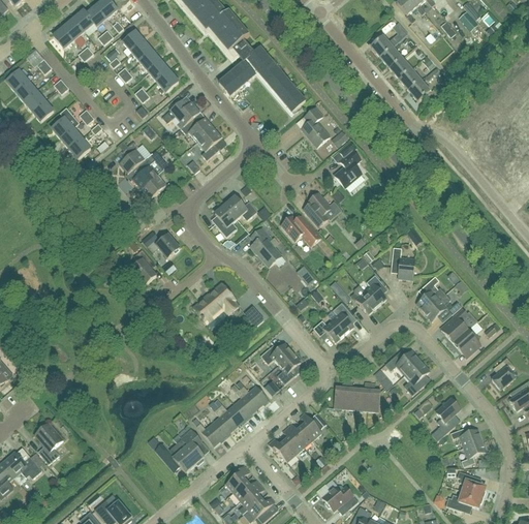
[(96,4),(106,18),(117,9),(109,0),(101,0),(96,4)]
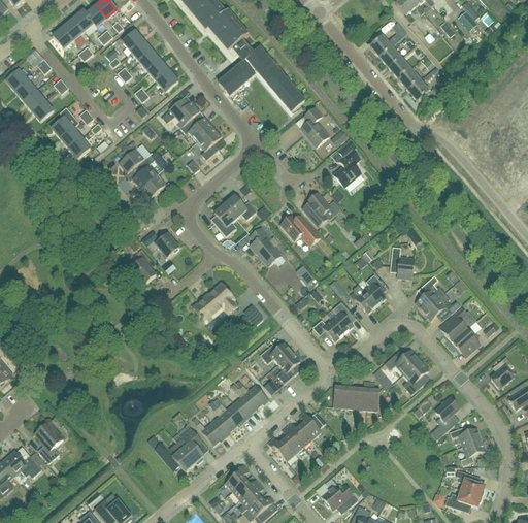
[(232,48),(243,61),(254,51),(243,38),(249,33),(228,8),(226,10),(217,0),(180,0),(182,1),(184,0),(186,0),(192,7),(189,9),(196,18),(199,15),(202,19),(199,22),(206,29),(211,25),(215,29),(211,31),(228,51),(232,47),(232,48)]
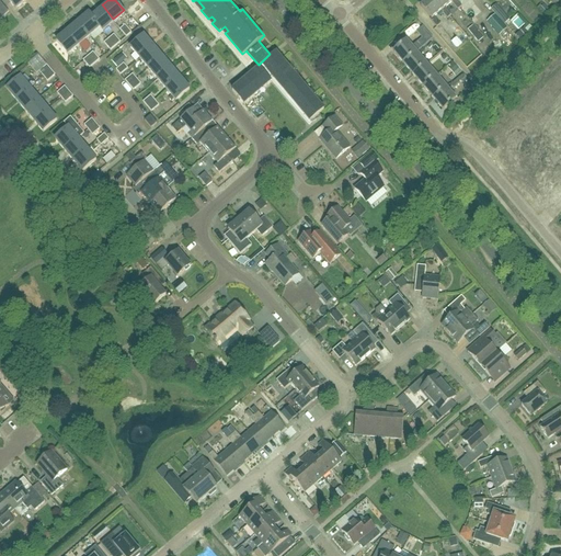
[(443,7),(437,0),(423,0),(421,2),(432,15),(431,16),(437,24),(442,21),(435,13),(442,8),(443,7)]
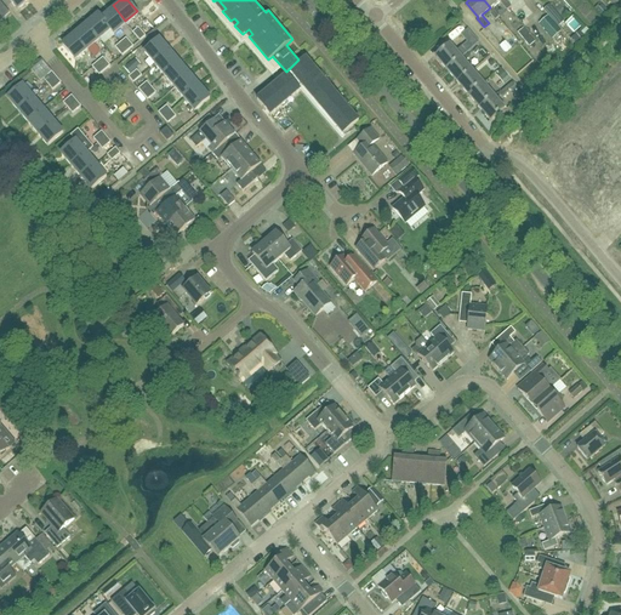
[(484,0),(490,7),(489,9),(495,17),(500,13),(493,5),(499,0),(484,0)]
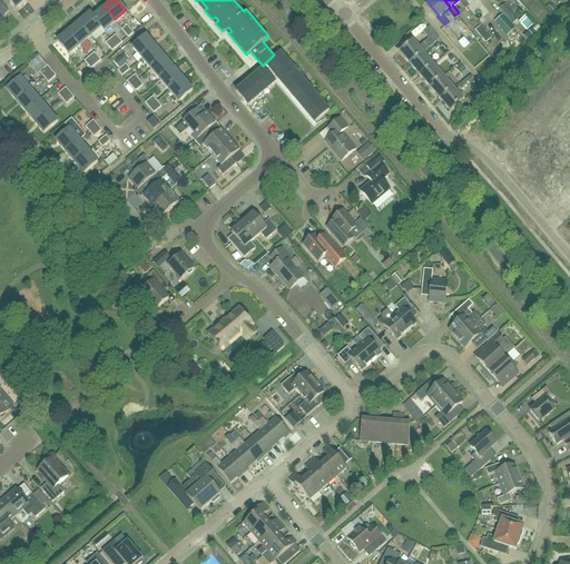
[(512,21),(518,16),(504,0),(498,5),(512,21)]
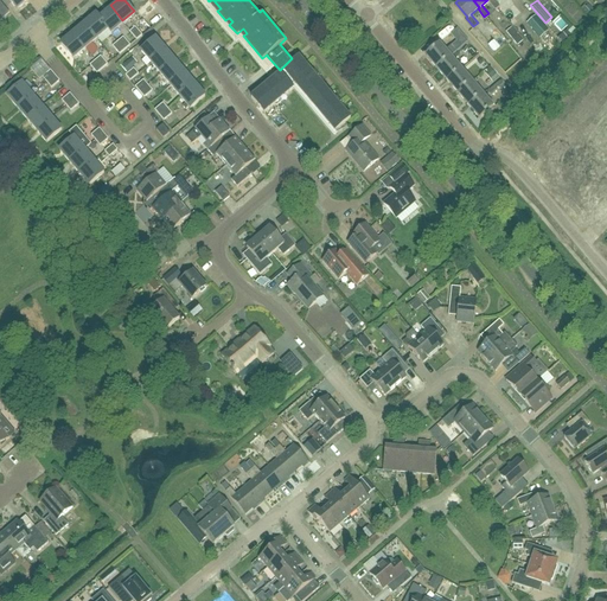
[(512,14),(517,10),(508,1),(504,6),(512,14)]
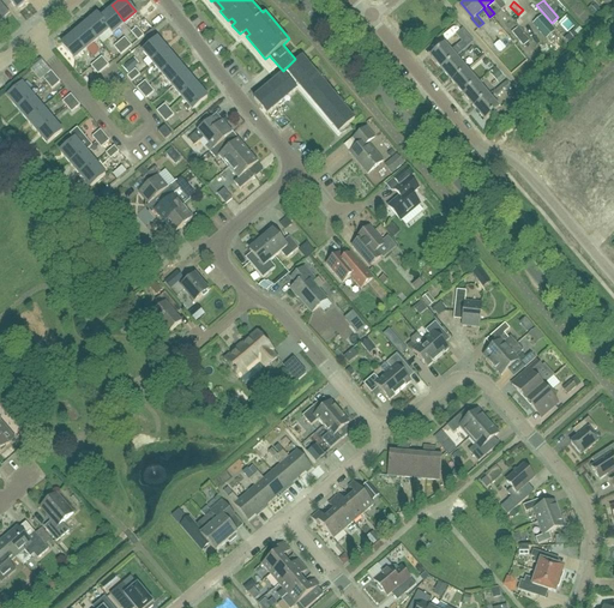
[(109,25),(108,26),(112,30),(124,20),(112,5),(100,14),(109,25)]
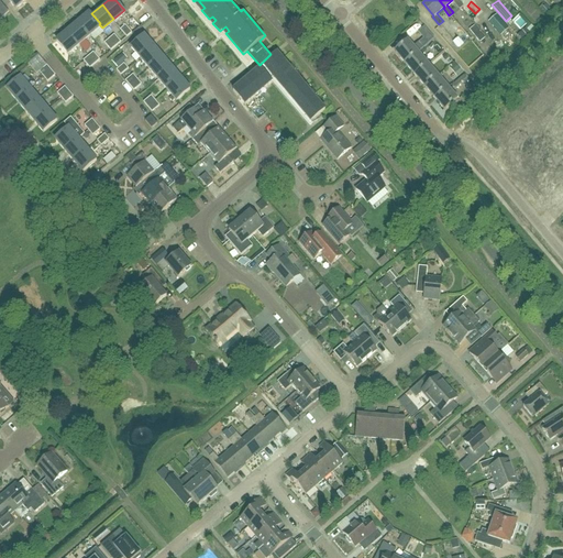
[(468,18),(467,7),(459,8),(460,19),(468,18)]
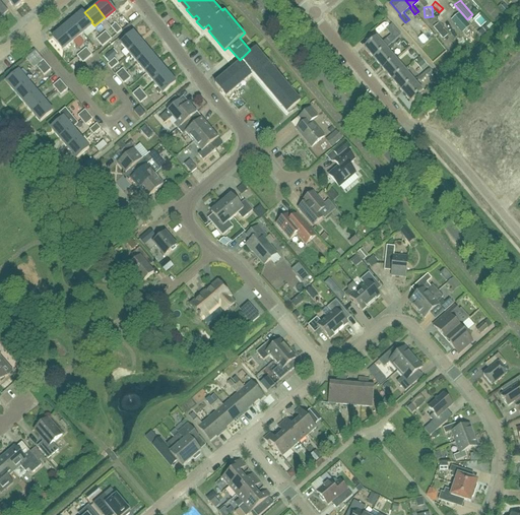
[(82,30),(91,22),(92,21),(84,12),(82,9),(72,17),(82,30)]
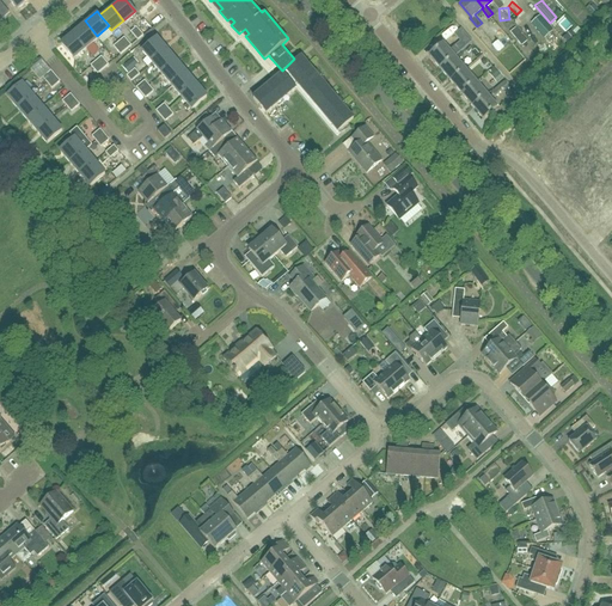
[(147,29),(157,22),(151,13),(140,20),(147,29)]
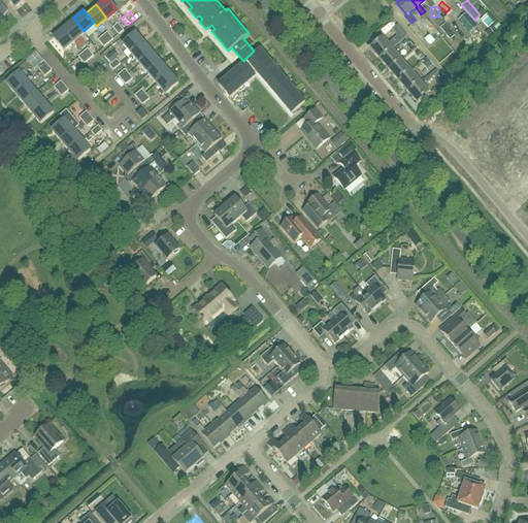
[(470,30),(477,24),(466,11),(459,17),(470,30)]
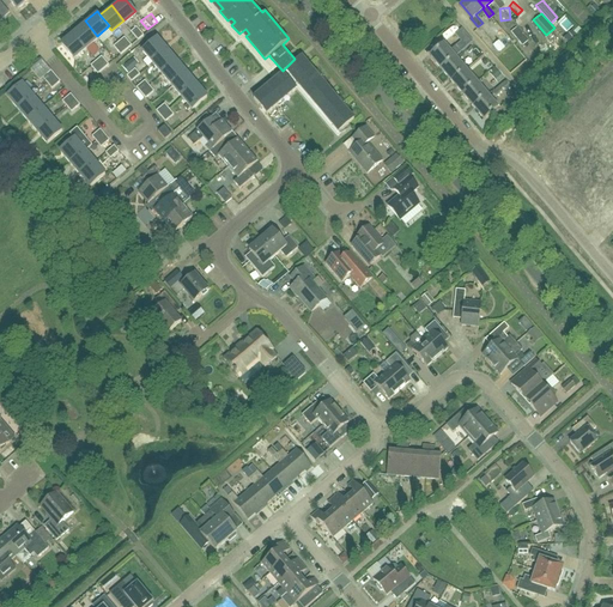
[(448,28),(454,34),(465,24),(457,17),(448,28)]
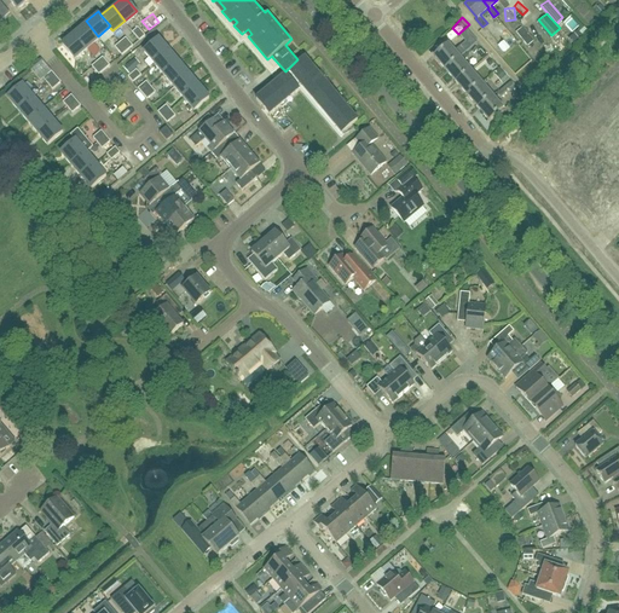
[(74,30),(87,46),(98,36),(86,21),(74,30)]
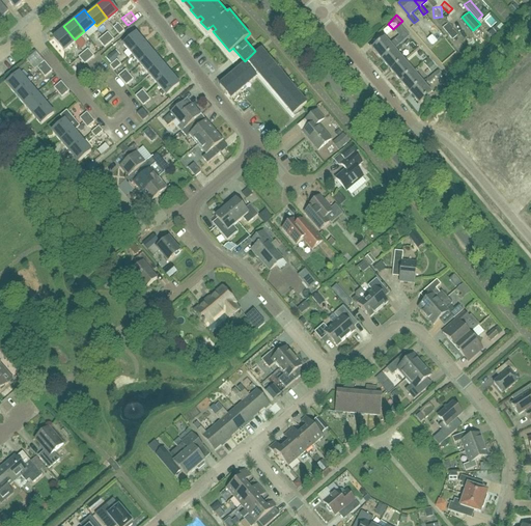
[(504,25),(499,19),(497,22),(487,30),(493,36),(499,30),(504,25)]
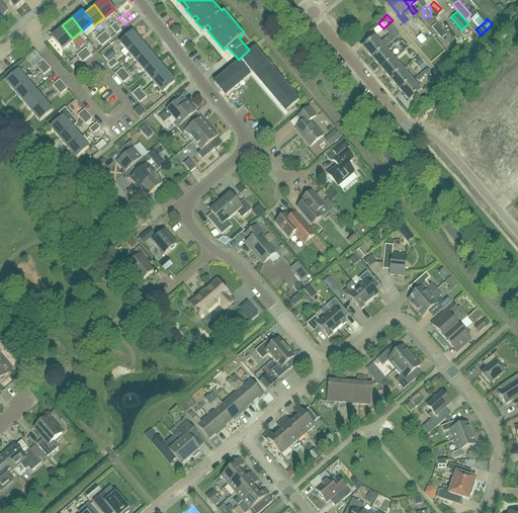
[(114,20),(110,23),(116,30),(120,27),(114,20)]
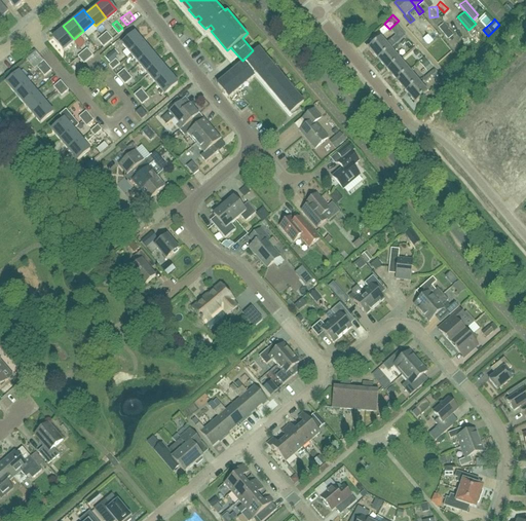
[(74,39),(63,26),(52,35),(63,47),(74,39)]
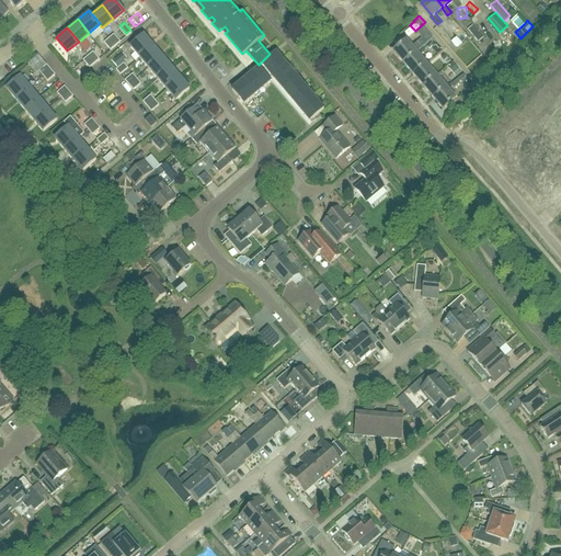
[(114,31),(109,35),(115,43),(121,38),(114,31)]
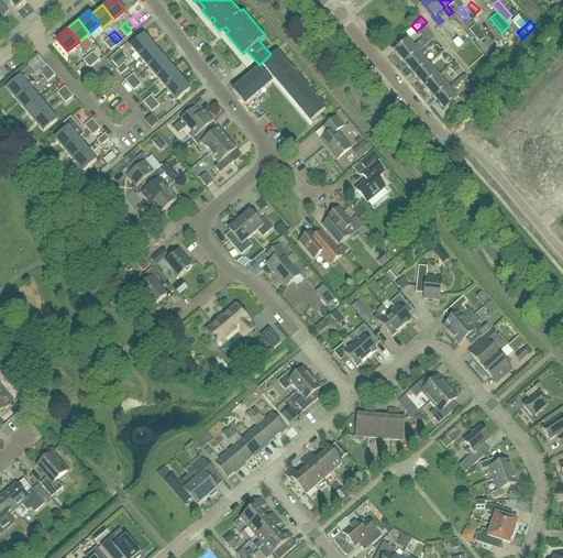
[(131,44),(140,55),(153,43),(144,32),(131,44)]
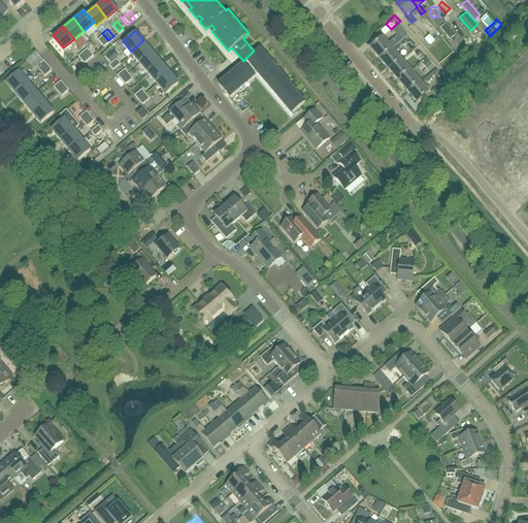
[(108,40),(102,33),(98,36),(104,43),(108,40)]
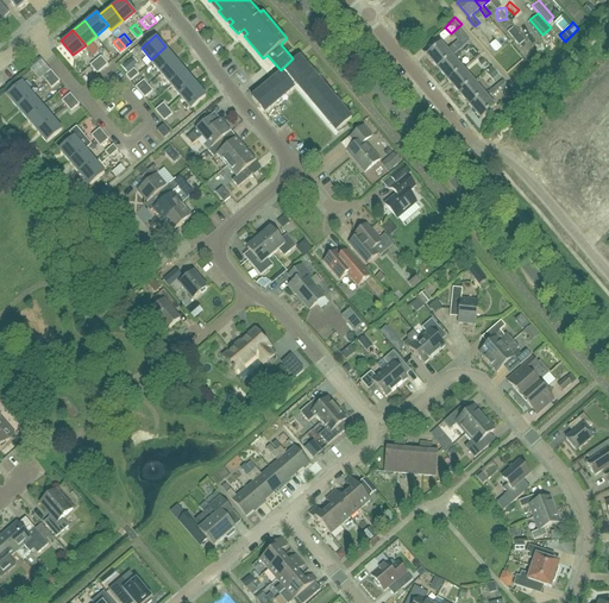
[(438,66),(452,54),(458,48),(453,42),(446,48),(441,41),(427,52),(438,66)]
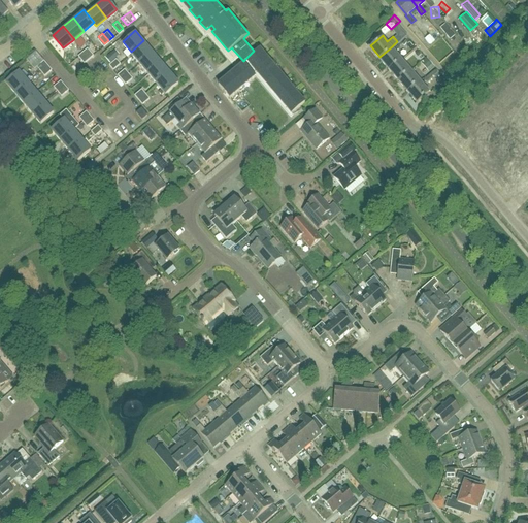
[(139,61),(153,51),(143,40),(131,52),(139,61)]
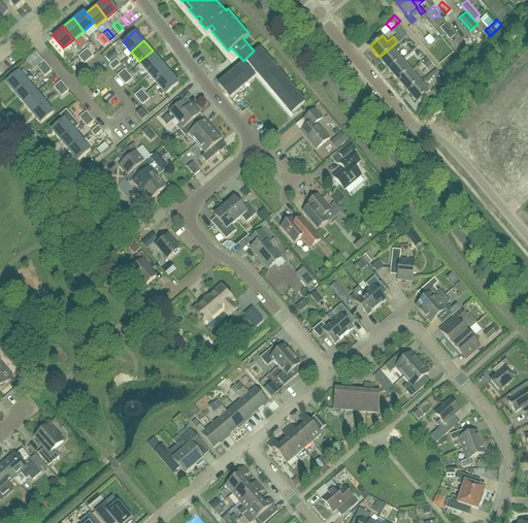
[(422,59),(428,55),(421,44),(415,48),(422,59)]
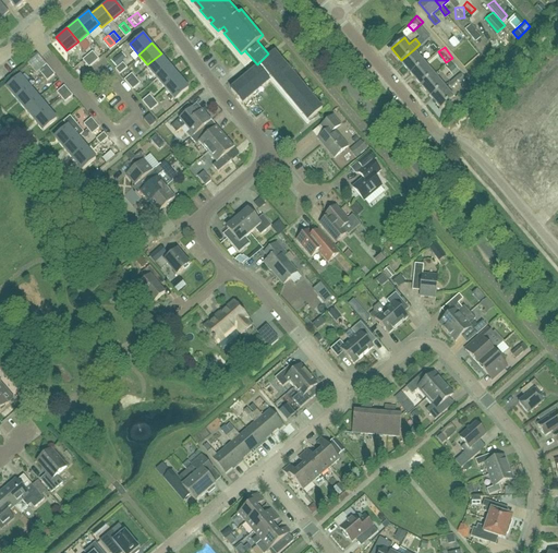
[(92,48),(87,52),(94,60),(98,56),(92,48)]
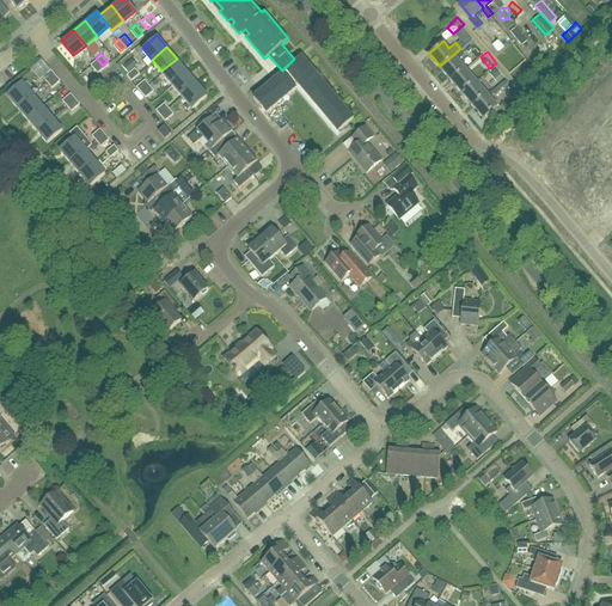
[(267,110),(299,83),(338,128),(354,115),(301,54),(294,59),(282,71),(254,95),(267,110)]
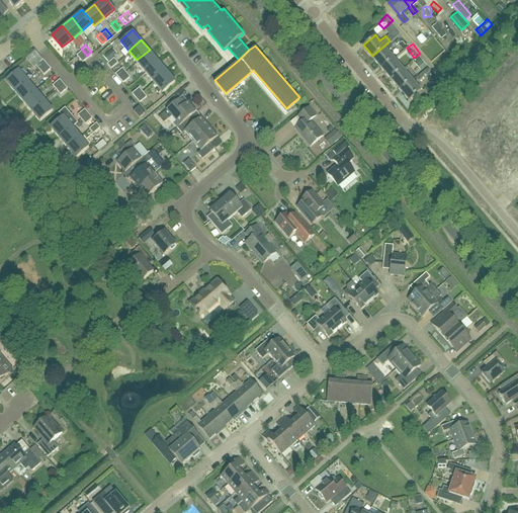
[(372,56),(381,66),(394,56),(384,46),(372,56)]
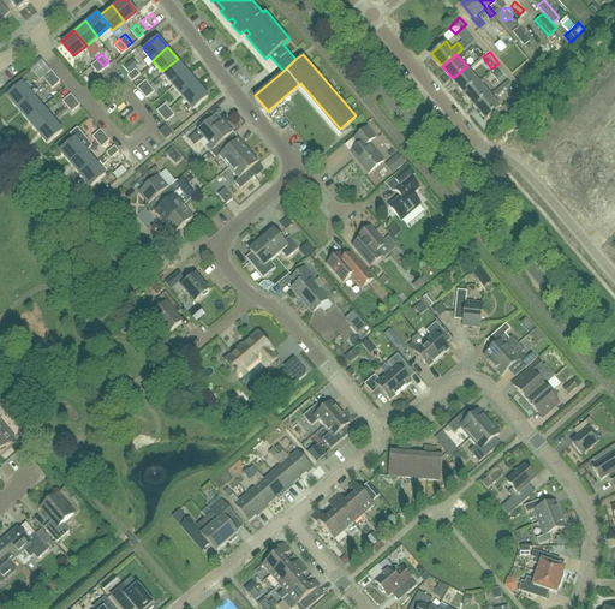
[(103,66),(96,58),(91,61),(99,70),(103,66)]
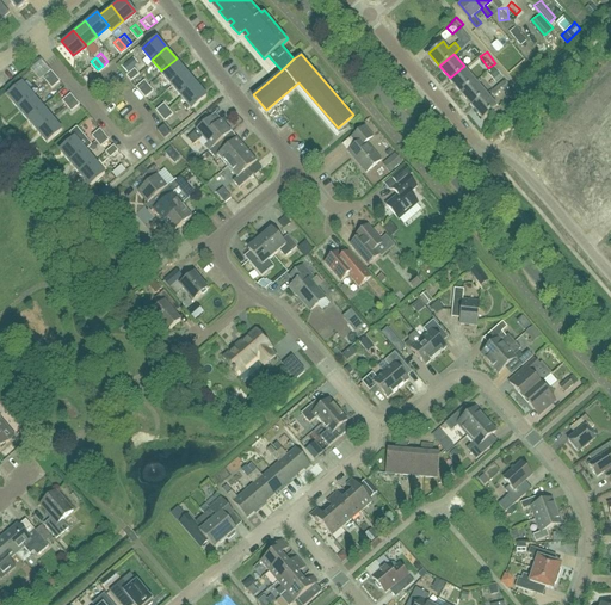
[(134,63),(129,57),(122,63),(128,69),(134,63)]
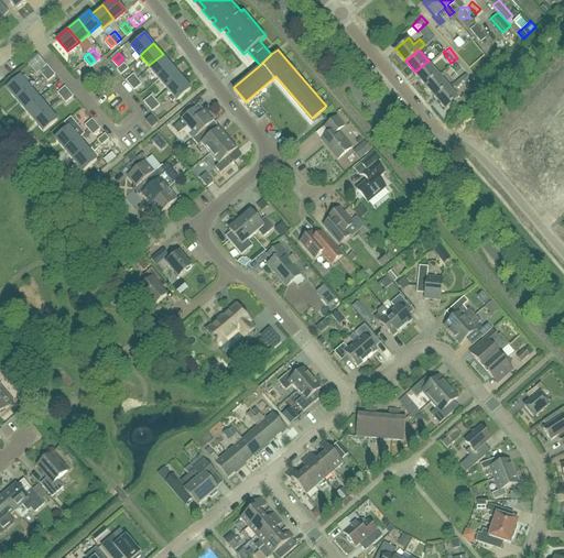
[(149,65),(158,76),(172,64),(163,54),(149,65)]
